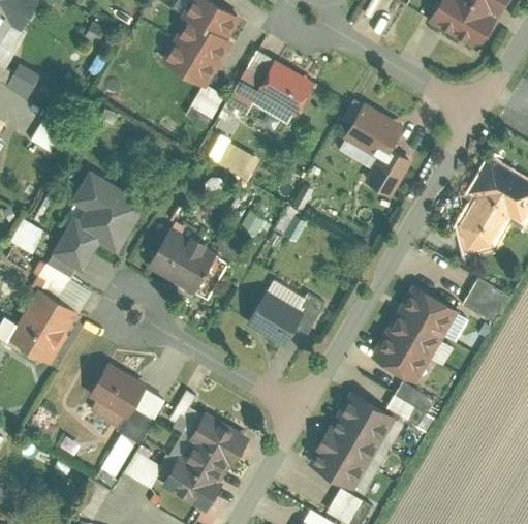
[(0,57),(30,0),(0,0),(0,57)]
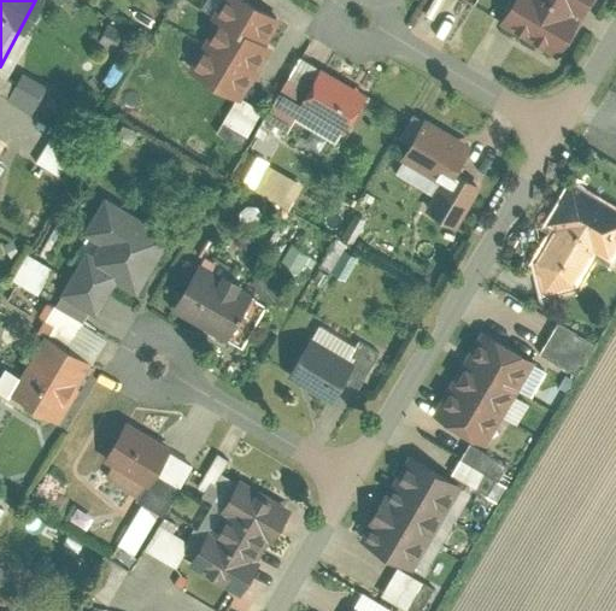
[(267,46),(280,22),(239,0),(224,0),(215,18),(223,23),(267,46)]
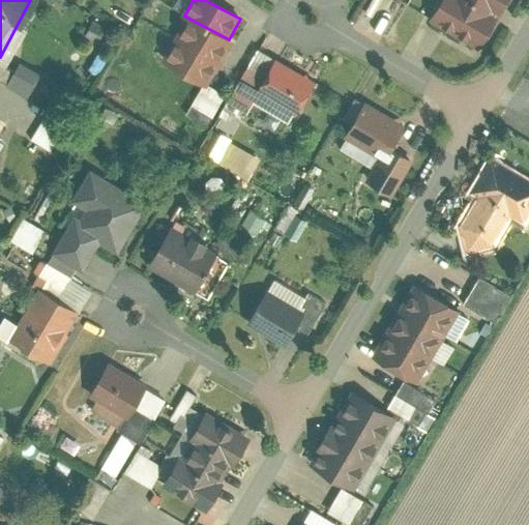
[(481,51),(509,0),(443,0),(431,23),(481,51)]
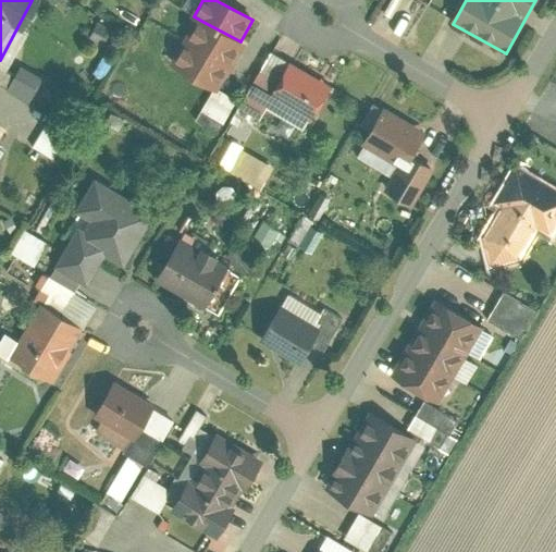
[(217,93),(244,44),(241,41),(201,21),(174,69),(217,93)]
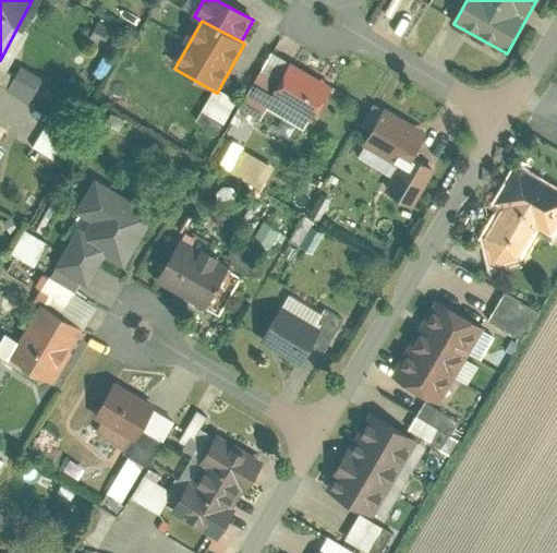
[(312,125),(335,87),(274,51),(252,89),(312,125)]
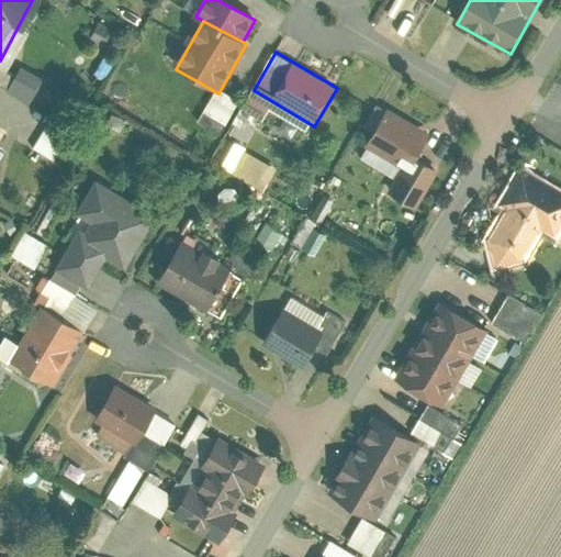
[(27,104),(38,78),(14,69),(4,95),(27,104)]
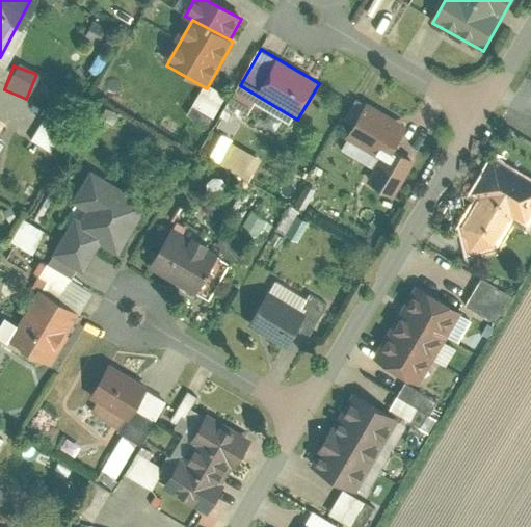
[(366,104),(346,139),(381,160),(389,148),(402,125),(366,104)]
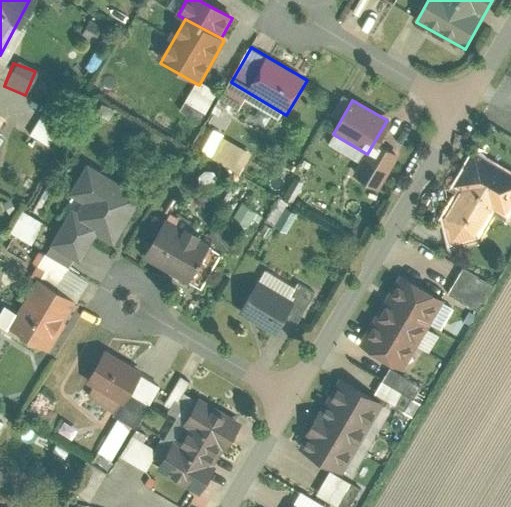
[(58,124),(61,125),(66,115),(42,106),(28,138),(48,147),(58,124)]
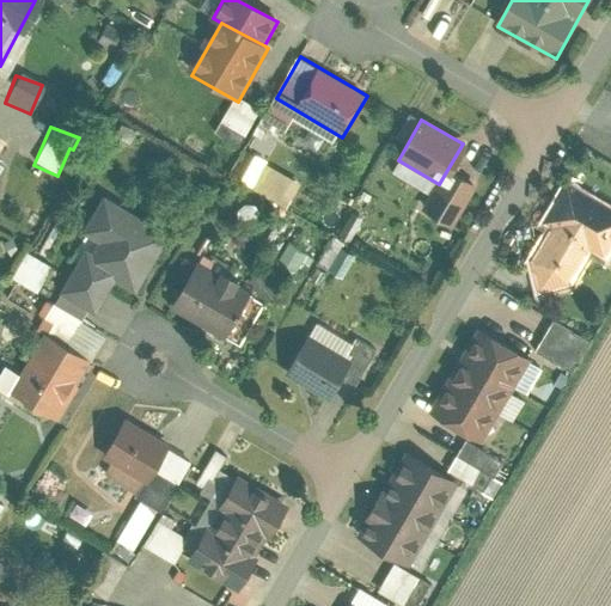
[(439,184),(425,208),(456,226),(477,188),(447,170),(439,184)]
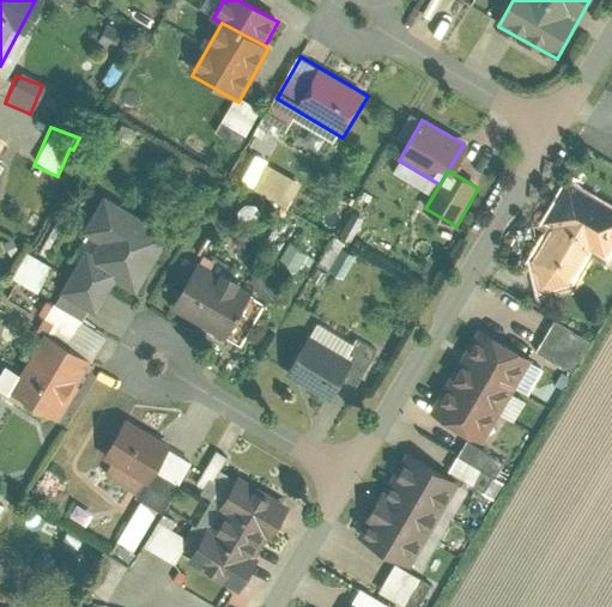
[(543,225),(551,230),(532,263),(573,285),(589,252),(605,260),(611,247),(611,211),(564,186),(543,225)]
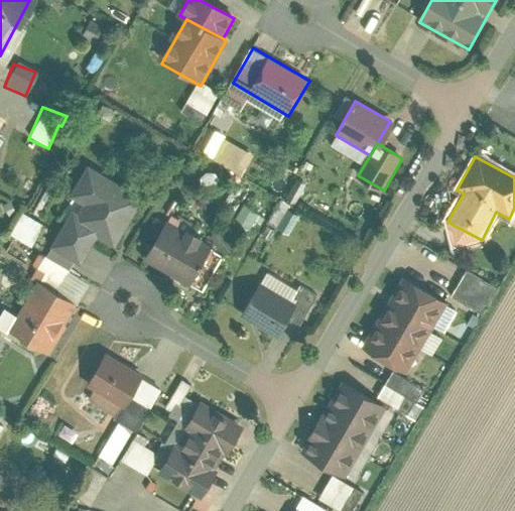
[(72,197),(86,205),(75,223),(115,246),(142,200),(89,166),(72,197)]
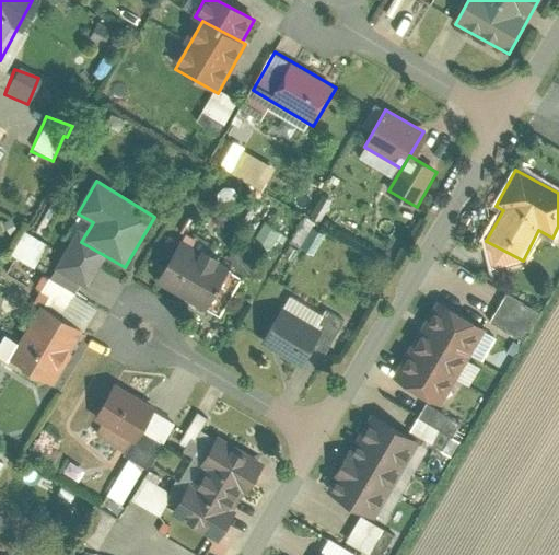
[(290,245),(312,256),(323,234),(301,223),(290,245)]
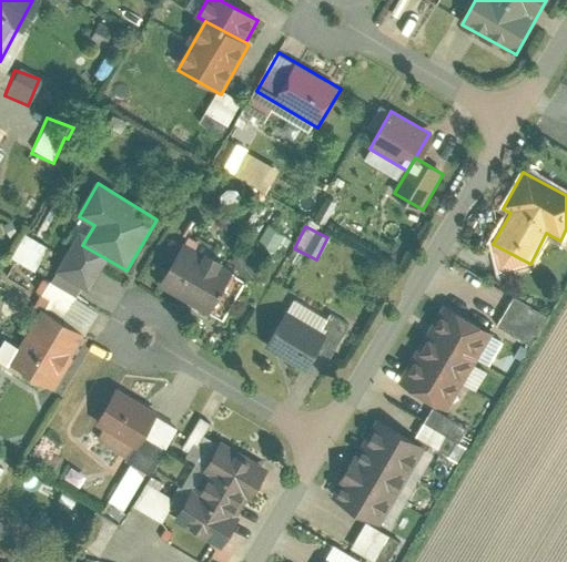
[(9,262),(34,275),(47,249),(21,237),(9,262)]
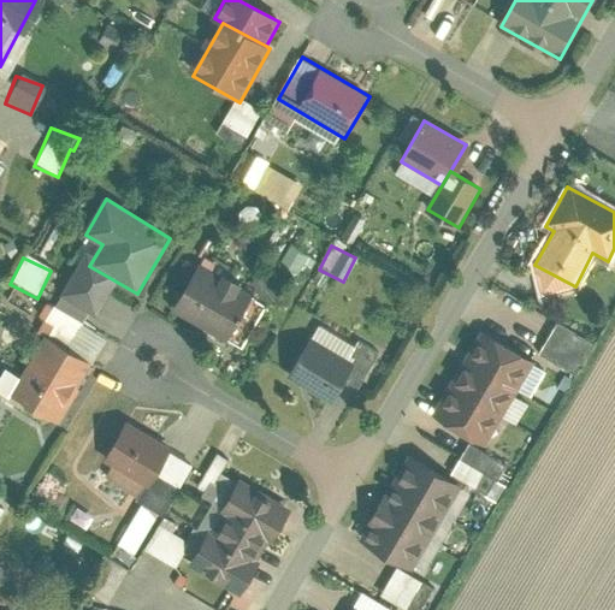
[(64,295),(99,317),(119,283),(89,266),(83,262),(64,295)]
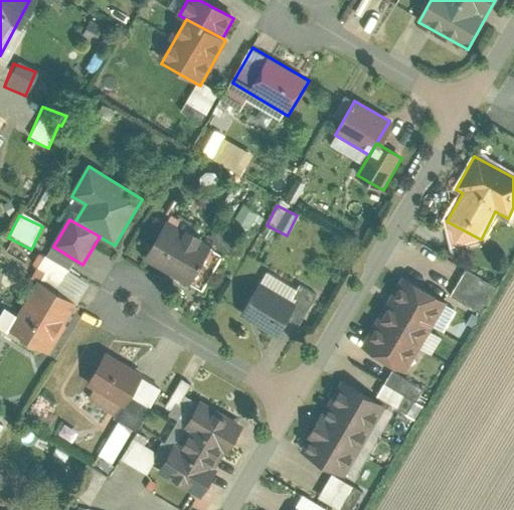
[(144,261),(188,286),(211,246),(167,221),(144,261)]
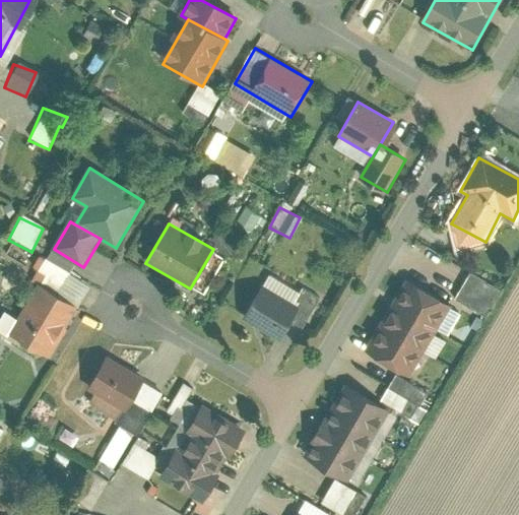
[(470,272),(456,297),(488,315),(502,291),(470,272)]
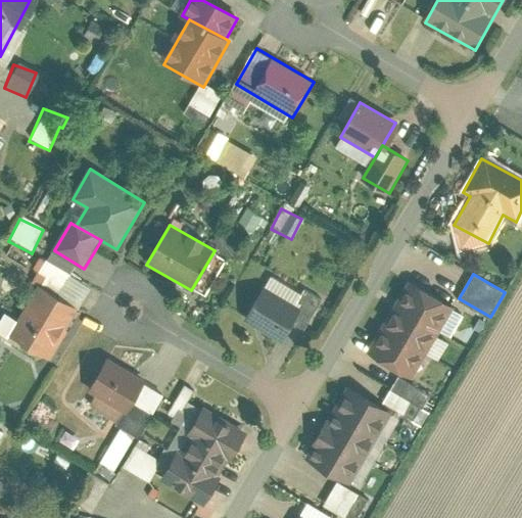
[(412,281),(369,351),(413,378),(456,308),(412,281)]
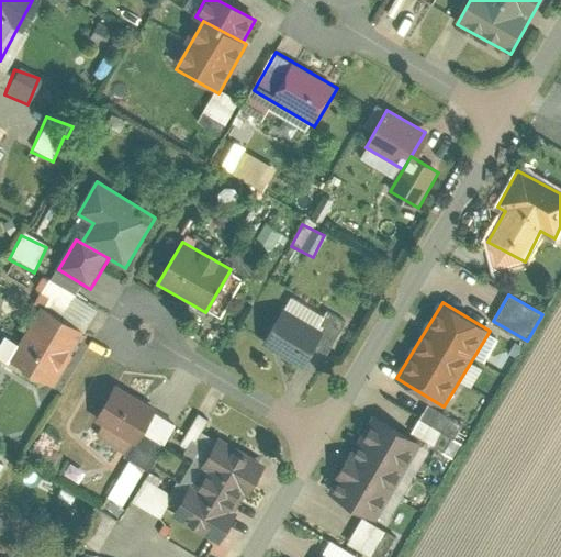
[(264,345),(303,368),(326,329),(287,305),(264,345)]
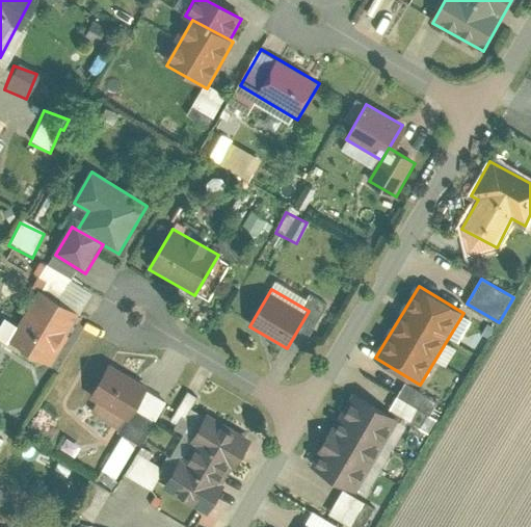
[(51,365),(81,315),(40,290),(9,339),(51,365)]
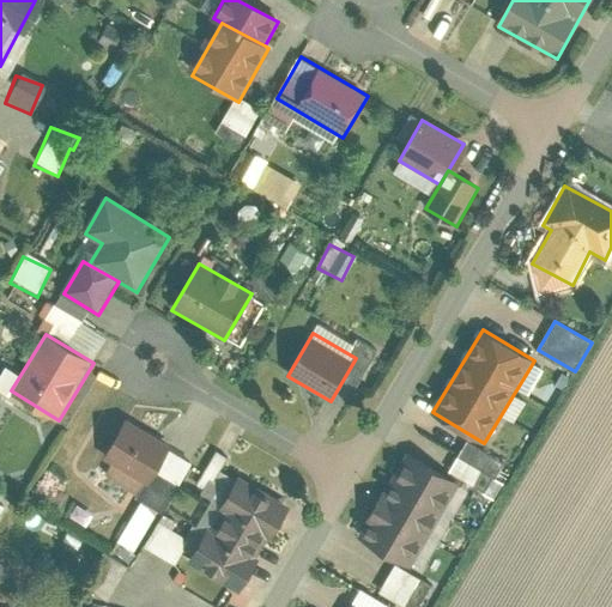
[(173,445),(127,419),(103,461),(149,487),(157,473),(170,450),(173,445)]
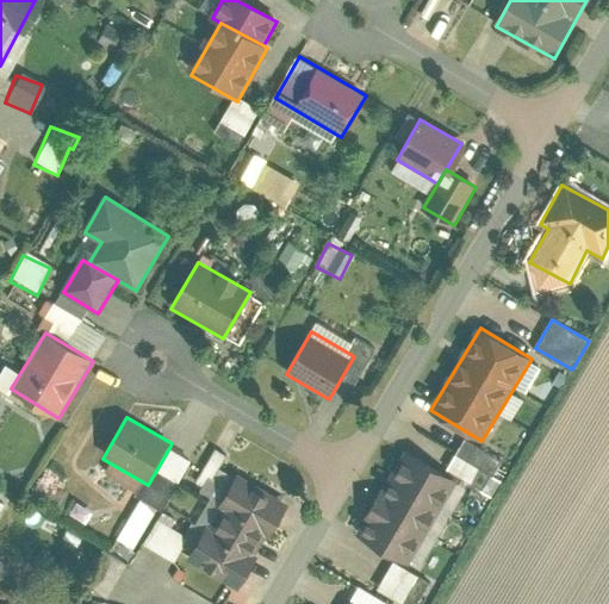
[(443,471),(466,484),(473,471),(486,478),(496,461),(460,441),(443,471)]
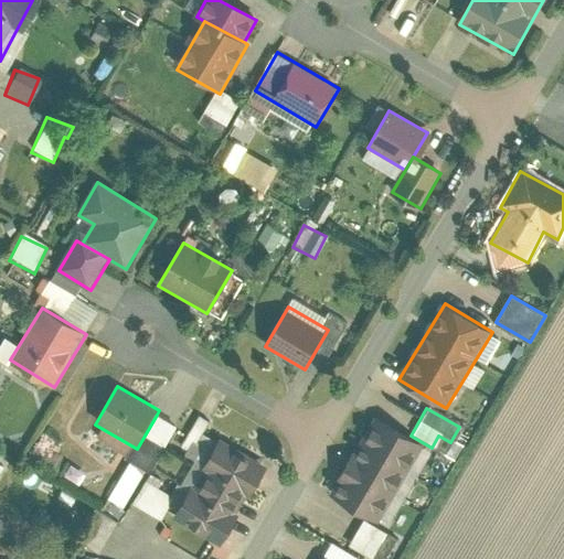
[(145,436),(165,447),(177,426),(157,415),(145,436)]
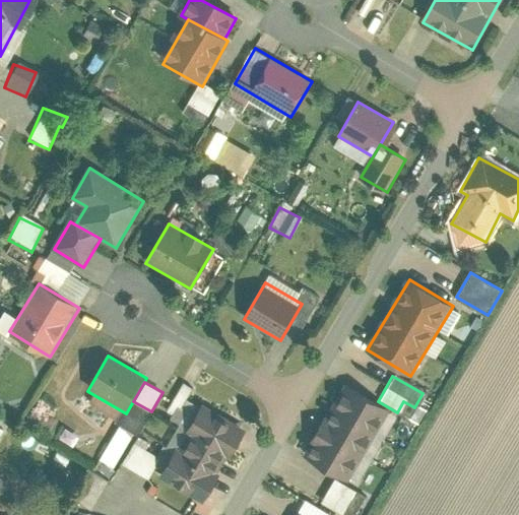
[(342,390),(302,462),(333,480),(378,410),(342,390)]
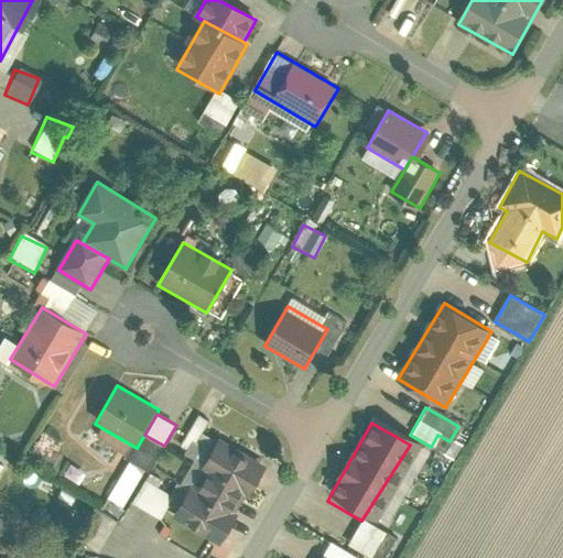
[(202,469),(204,471),(194,485),(237,512),(247,498),(249,499),(268,467),(220,438),(202,469)]
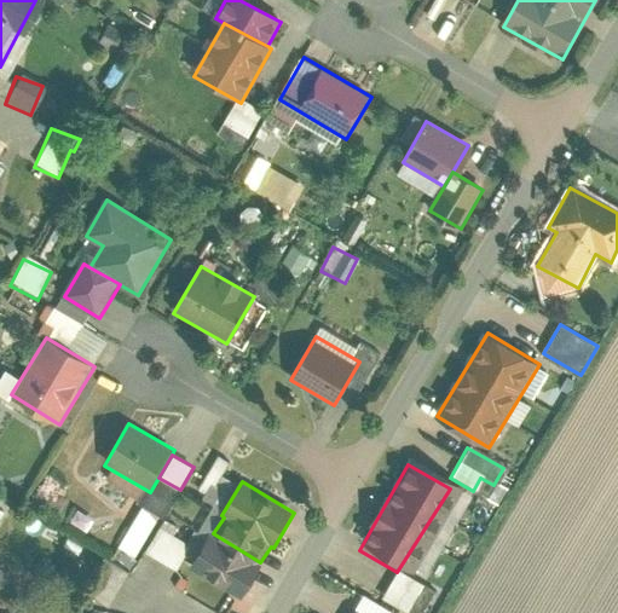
[(139,509),(114,551),(130,561),(155,519),(139,509)]
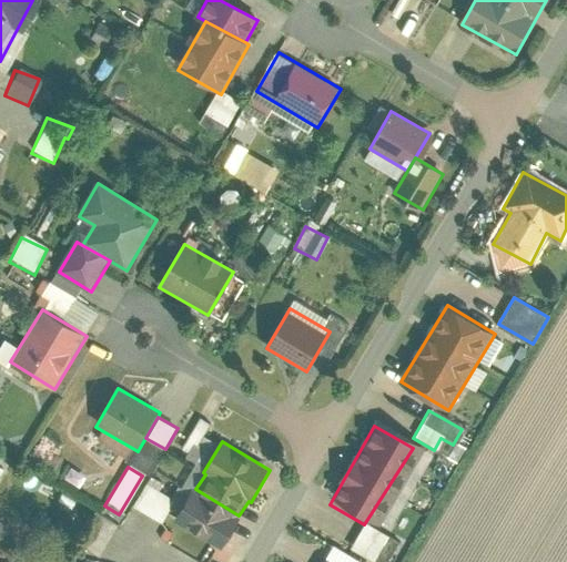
[(239,515),(195,489),(178,520),(221,547),(239,515)]
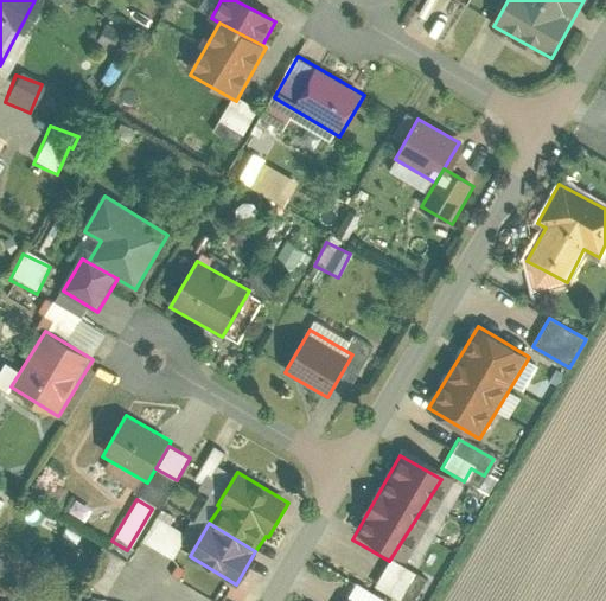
[(396,600),(410,573),(386,560),(371,588),(393,600),(396,600)]
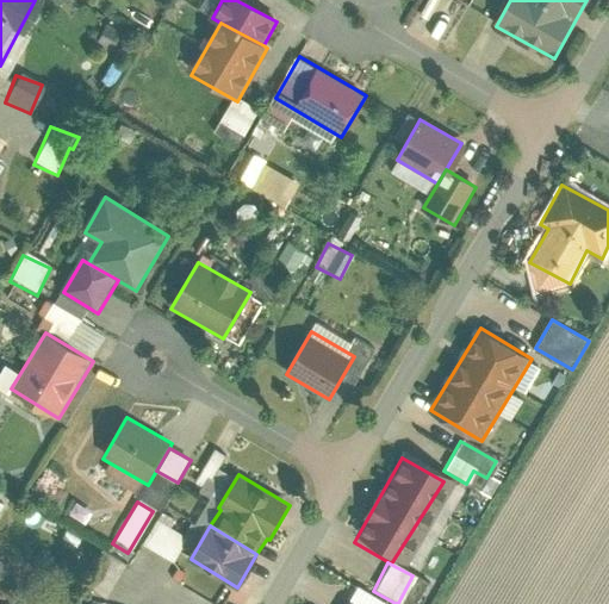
[(414,603),(426,584),(415,578),(401,602),(403,603),(414,603)]
